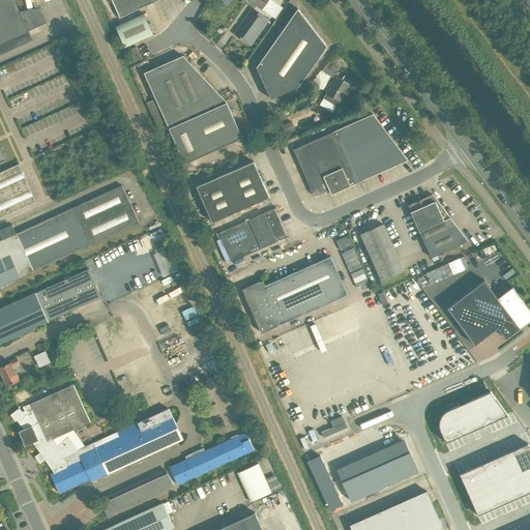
[(0,0),(0,55),(32,40),(13,0),(0,0)]
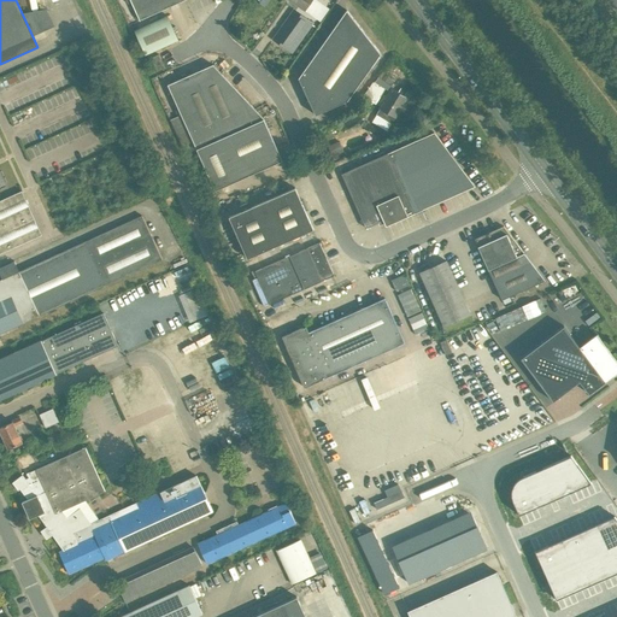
[(130,0),(140,21),(184,0),(130,0)]
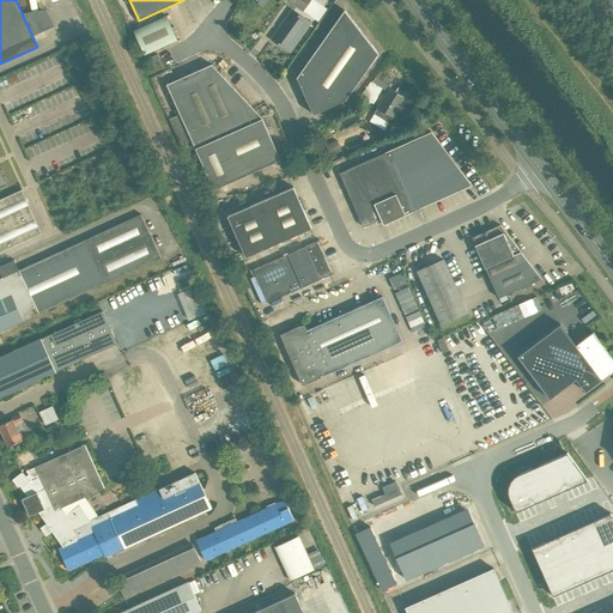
[(313,0),(287,0),(289,0),(304,12),(313,0)]
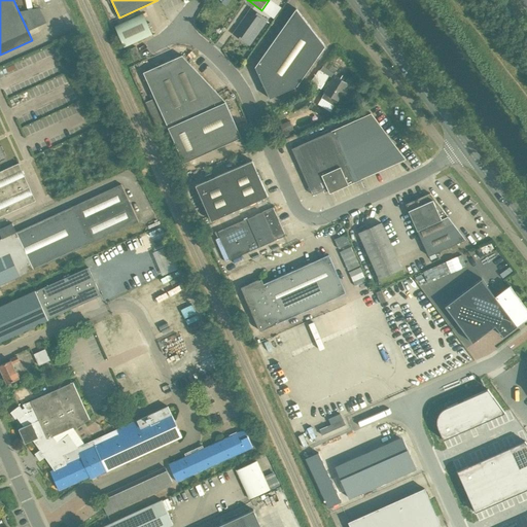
[(246,14),(234,33),(245,41),(257,24),(259,26),(265,19),(252,9),(248,15),(246,14)]
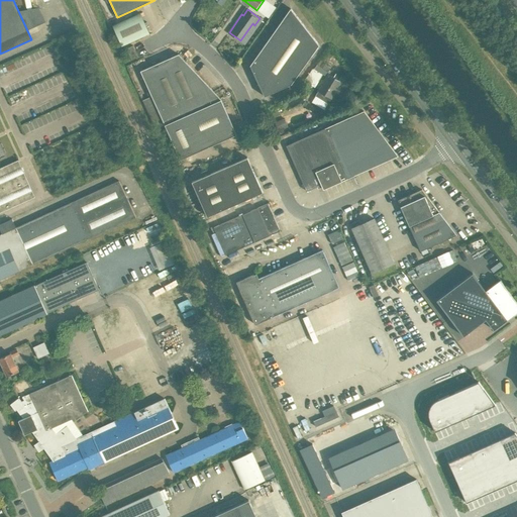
[(250,66),(265,97),(291,84),(319,45),(291,9),(250,66)]
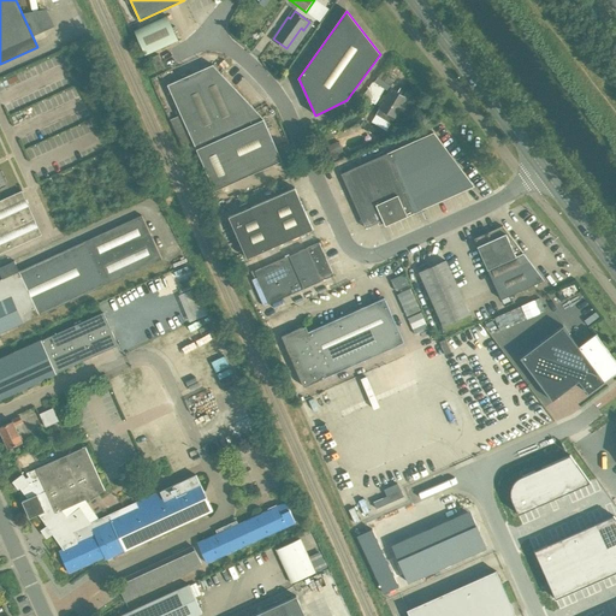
[(178,40),(167,16),(134,31),(146,54),(178,40)]
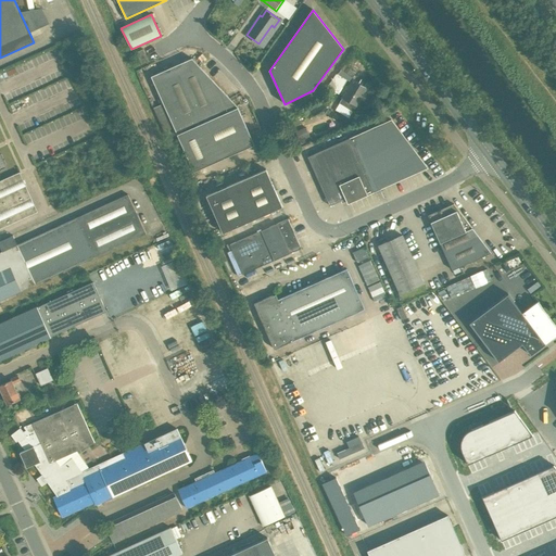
[(143,49),(136,52),(141,65),(149,62),(143,49)]
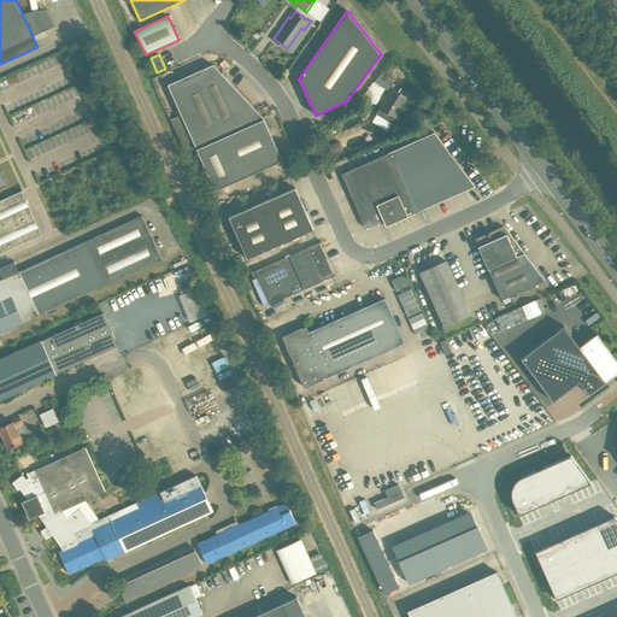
[(186,153),(197,148),(215,191),(282,160),(264,119),(213,65),(168,84),(181,115),(170,119),(186,153)]
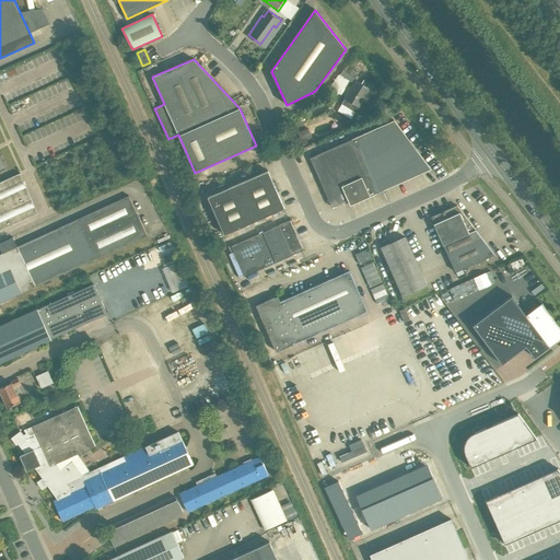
[(347,66),(341,74),(352,81),(358,73),(347,66)]
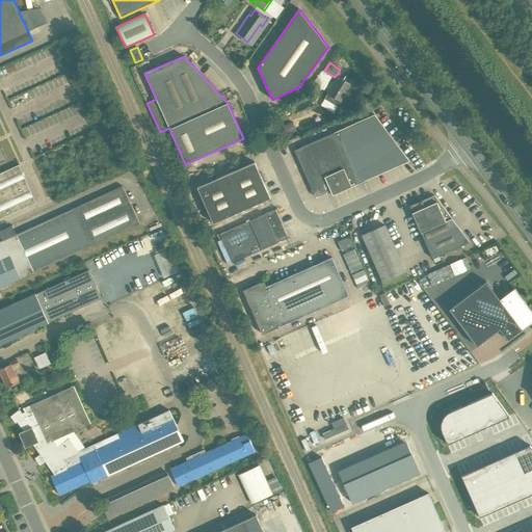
[(323,90),(330,77),(321,72),(313,84),(323,90)]
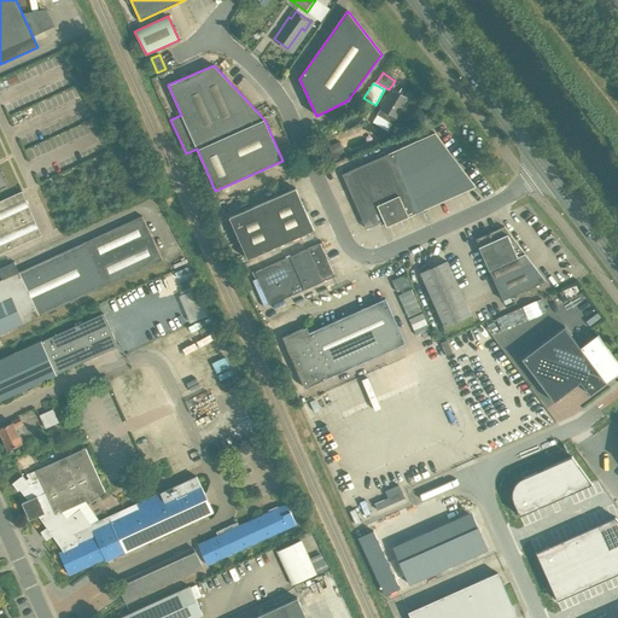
[(408,99),(398,93),(392,89),(377,115),(392,124),(396,118),(408,99)]
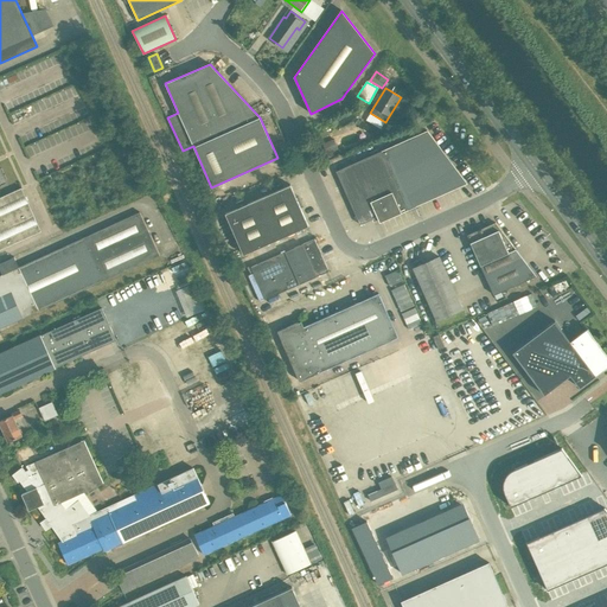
[(29,98),(32,108),(44,104),(40,95),(29,98)]
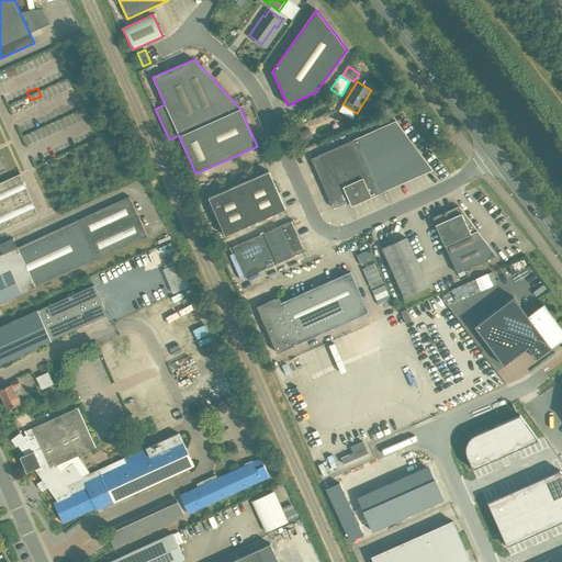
[(382,102),(375,99),(371,107),(377,110),(382,102)]
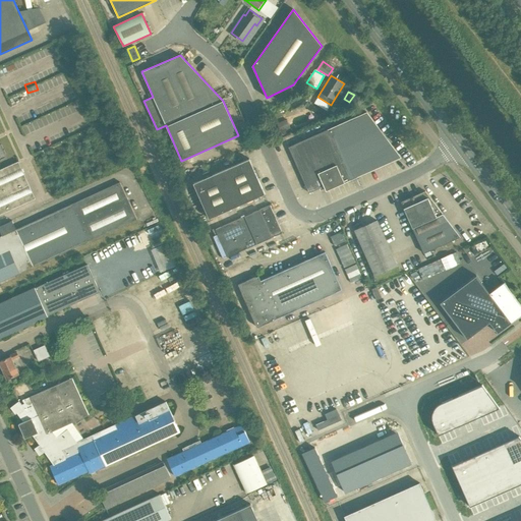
[(397,157),(365,114),(366,113),(366,112),(288,148),(308,192),(320,188),(321,189),(325,188),(326,191),(357,177),(356,175),(397,157)]
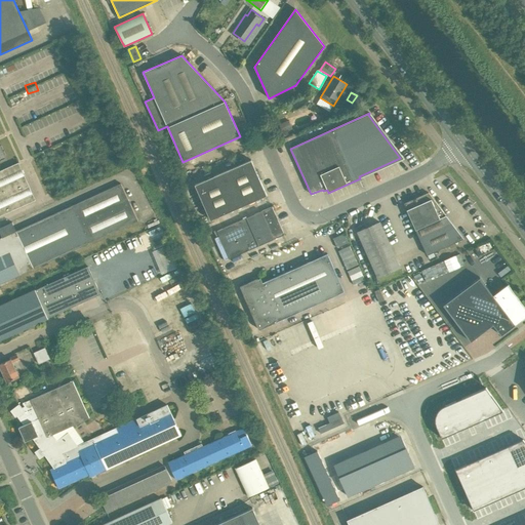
[(251,160),(242,164),(245,170),(254,166),(251,160)]
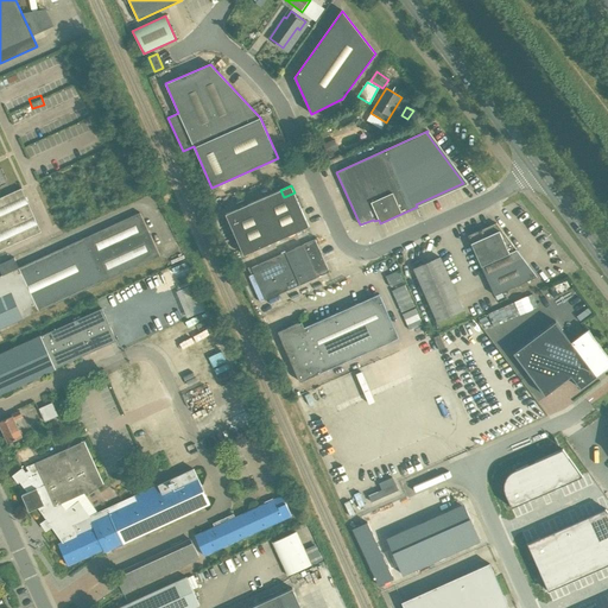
[(0,249),(40,232),(29,203),(25,197),(21,188),(0,197),(0,249)]
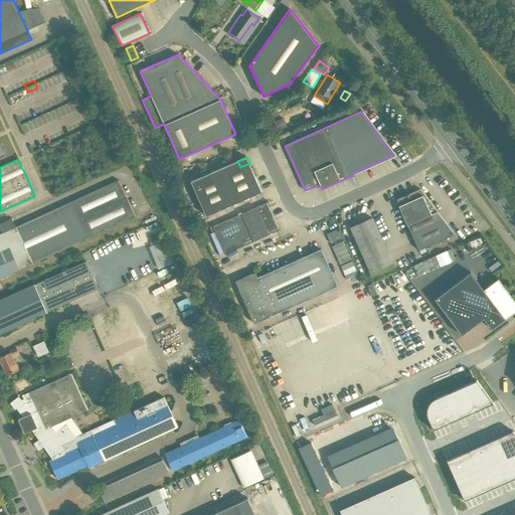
[(34,164),(43,185),(74,170),(71,162),(69,163),(67,159),(60,162),(61,164),(49,170),(44,160),(34,164)]
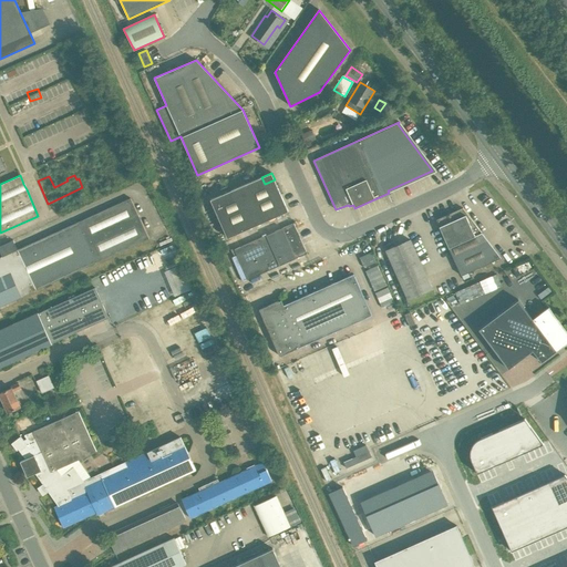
[(200,188),(212,184),(208,176),(198,182),(200,188)]
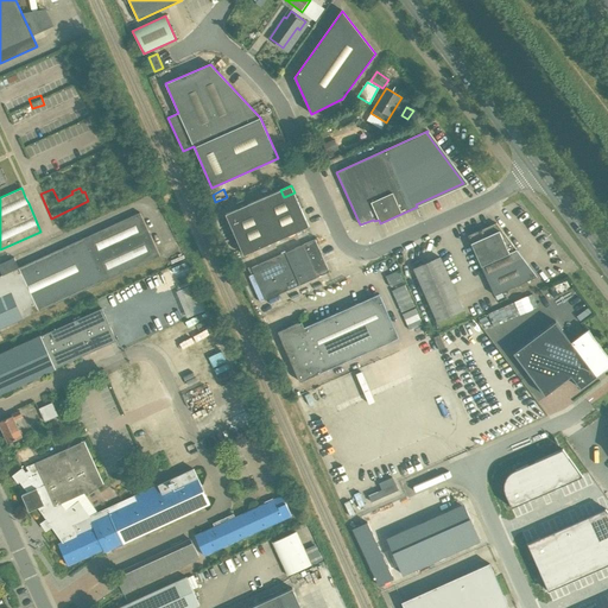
[(284,197),(280,190),(258,200),(277,241),(309,227),(295,192),(284,197)]
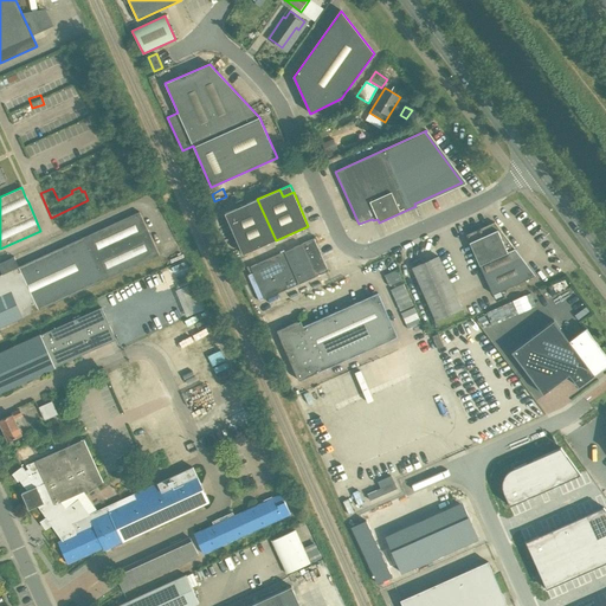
[(276,240),(257,199),(225,214),(243,255),(276,240)]
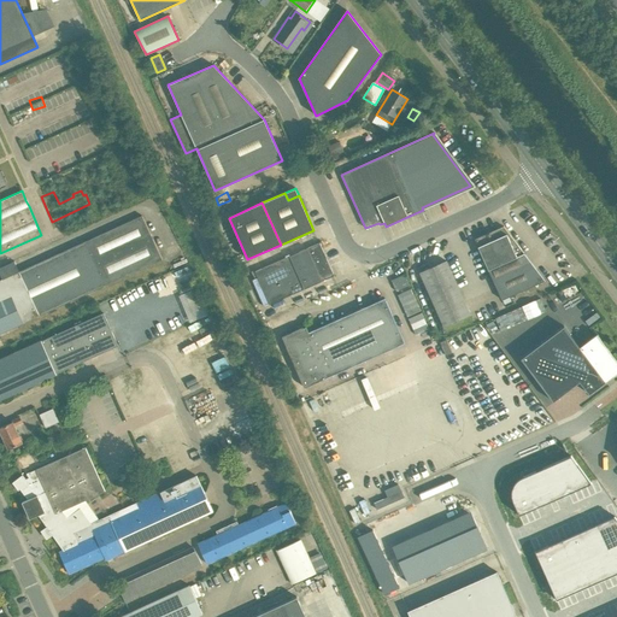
[(142,216),(84,241),(105,286),(162,259),(142,216)]
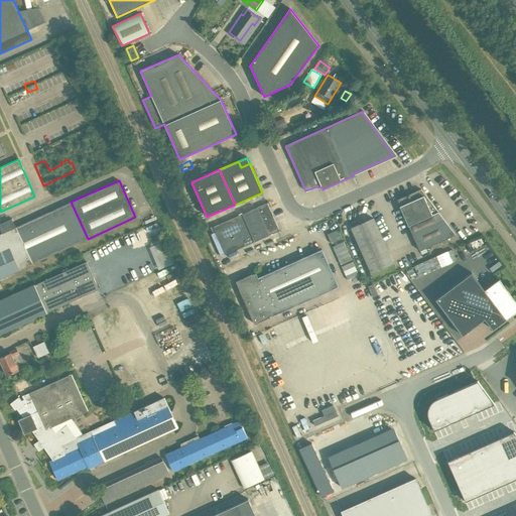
[(421,189),(397,201),(420,251),(456,235),(421,189)]
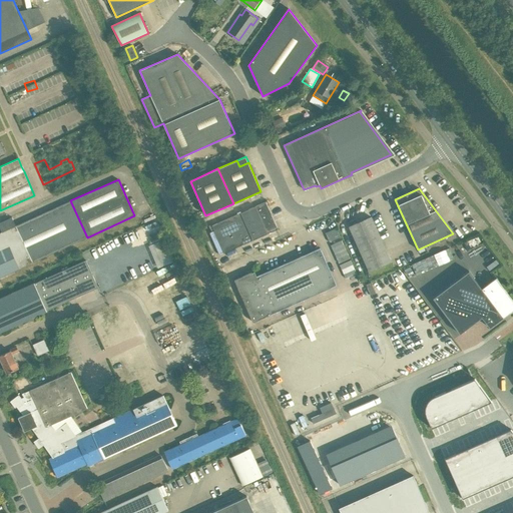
[(0,277),(87,237),(70,200),(0,232),(0,277)]
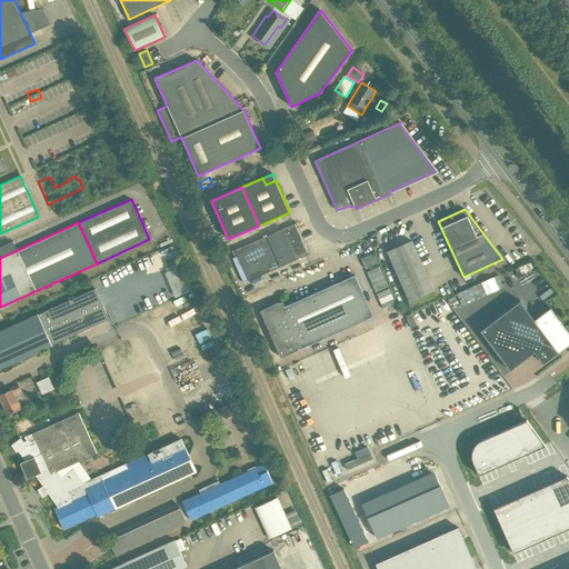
[(308,255),(295,225),(236,250),(249,280),(308,255)]
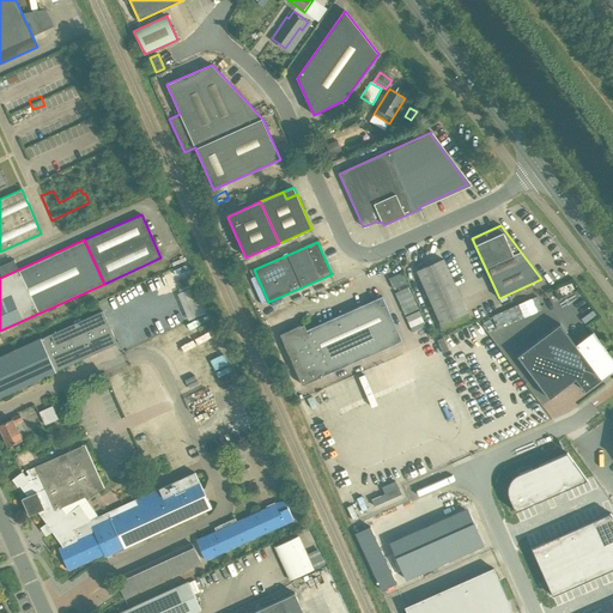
[(556,256),(551,260),(558,272),(564,269),(556,256)]
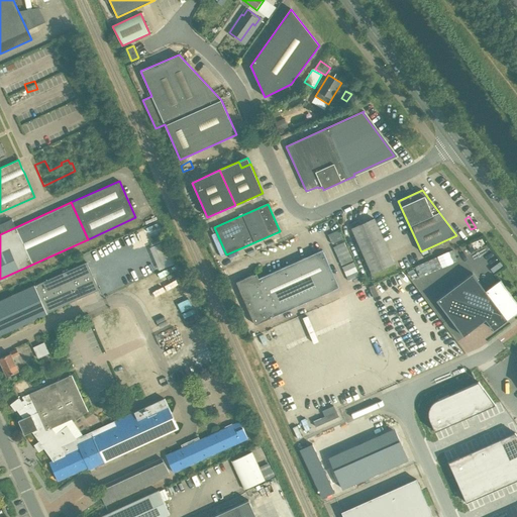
[(372,274),(394,264),(374,219),(351,229),(372,274)]
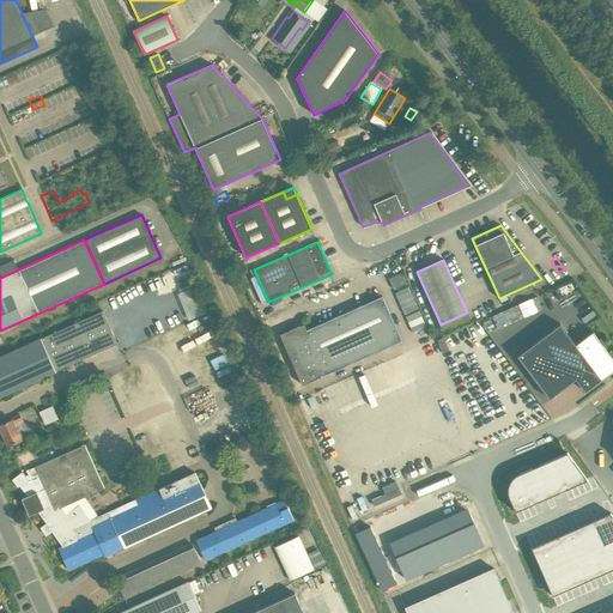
[(383,273),(392,269),(388,261),(380,263),(383,273)]
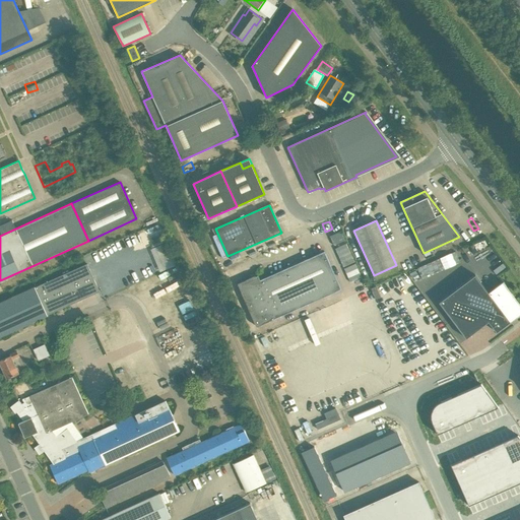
[(255,276),(237,284),(256,327),(340,289),(324,252),(257,281),(255,276)]
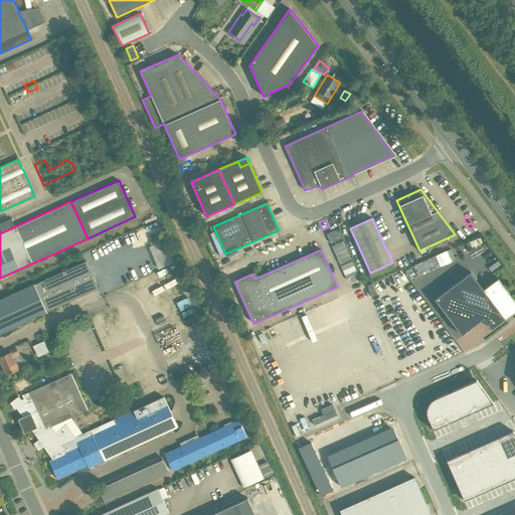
[(340,264),(344,273),(354,269),(350,260),(340,264)]
